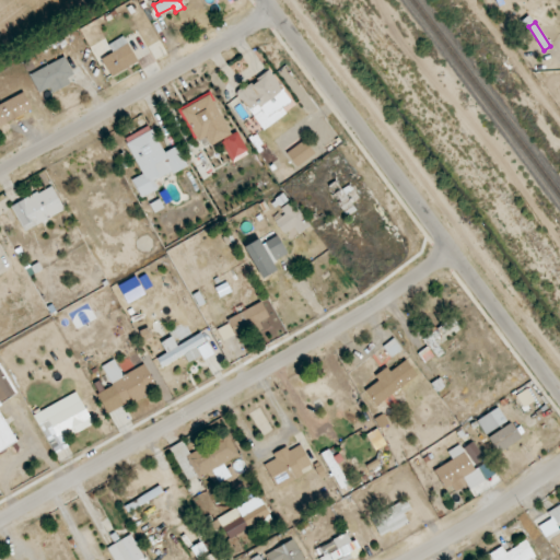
[(108,44),(113,54),(102,58),(108,76),(137,65),(126,36),(108,44)]
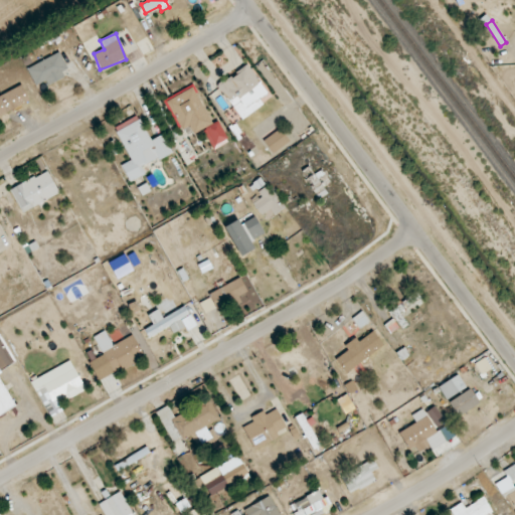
[(27,68),(36,86),(46,80),(47,83),(69,72),(59,52),(27,68)]
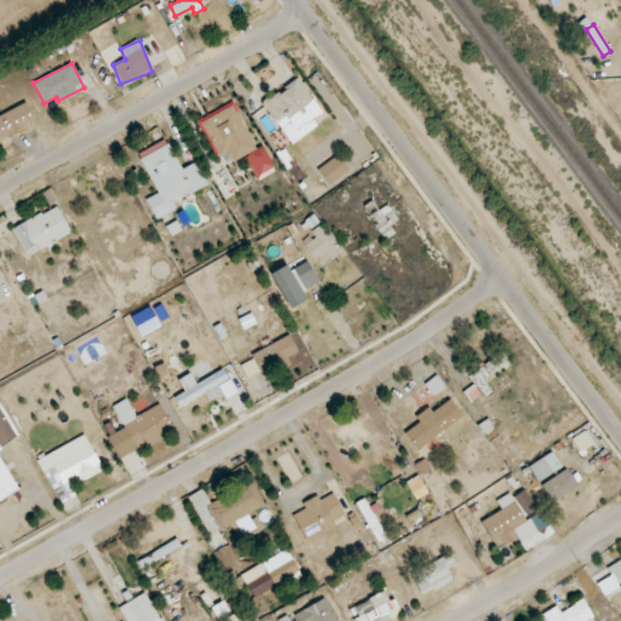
[(292,144),(318,125),(314,120),(324,112),(298,78),(263,104),(292,144)]
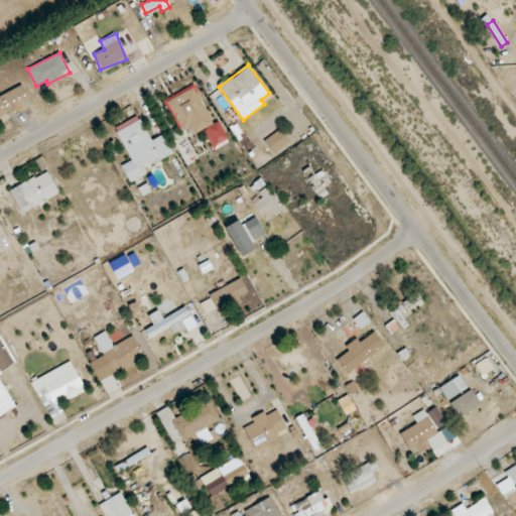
[(0,114),(29,104),(23,87),(0,95),(0,114)]
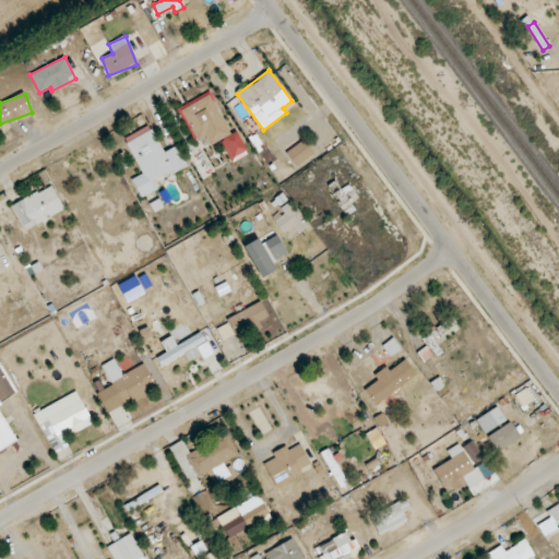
[(180,109),(197,142),(209,135),(213,144),(230,135),(210,94),(180,109)]
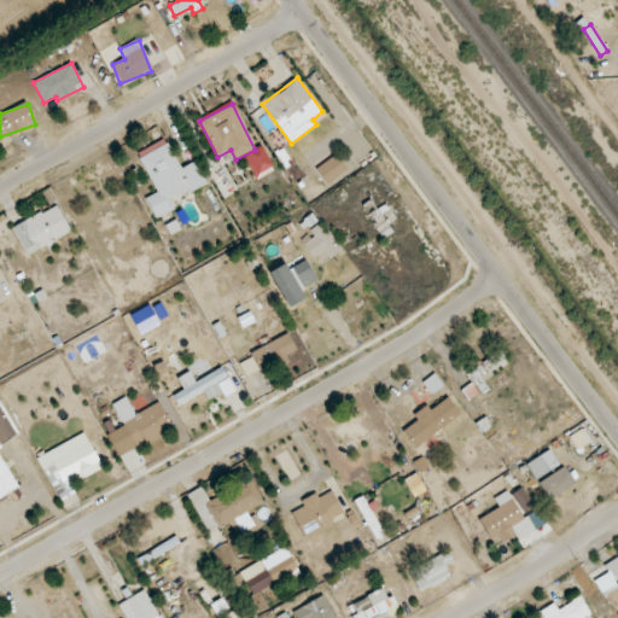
[(156,219),(173,210),(168,202),(207,184),(196,162),(180,169),(167,139),(138,152),(157,193),(146,198),(156,219)]
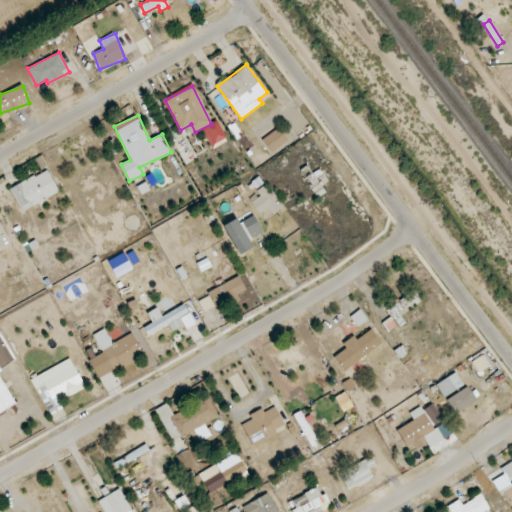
[(213,149),(228,141),(217,121),(202,129),(213,149)]
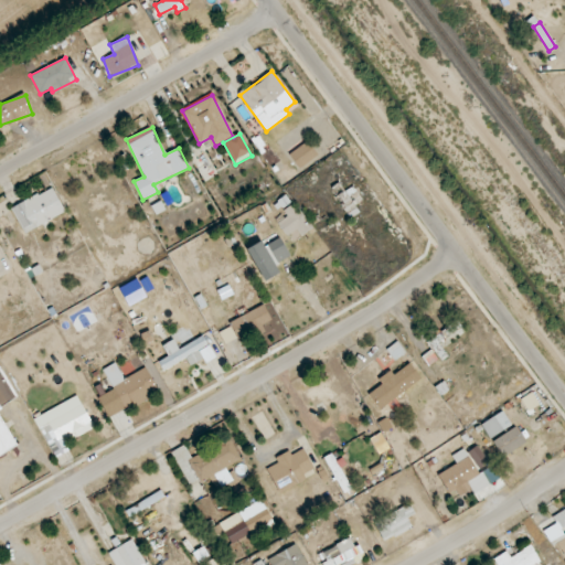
[(318,156),(308,141),(288,153),(298,169),(318,156)]
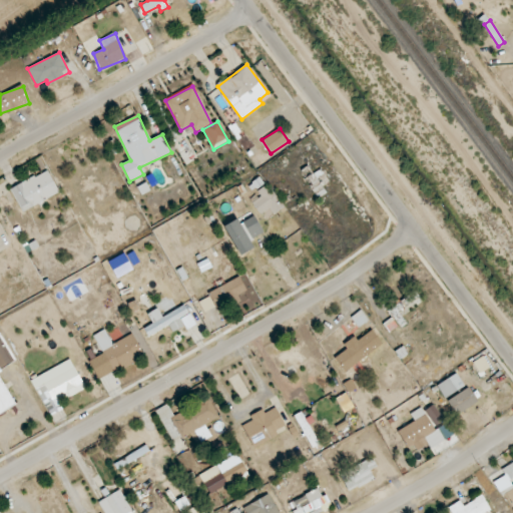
[(22,212),(59,192),(47,169),(10,189),(22,212)]
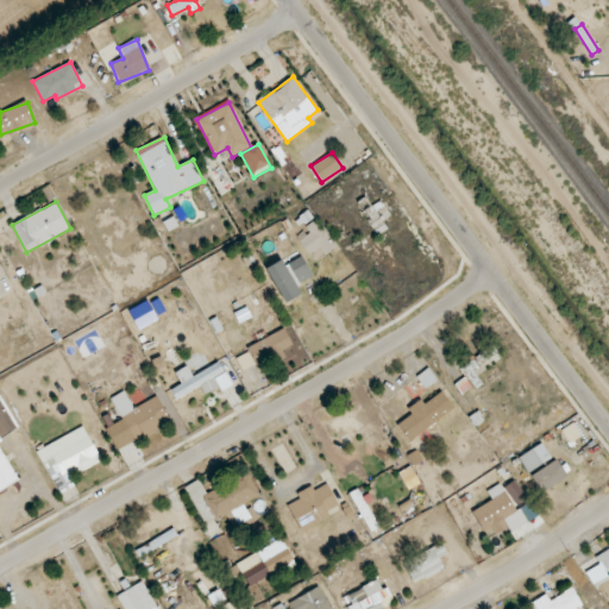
[(377,236),(388,228),(382,219),(385,217),(378,203),(364,213),(377,236)]
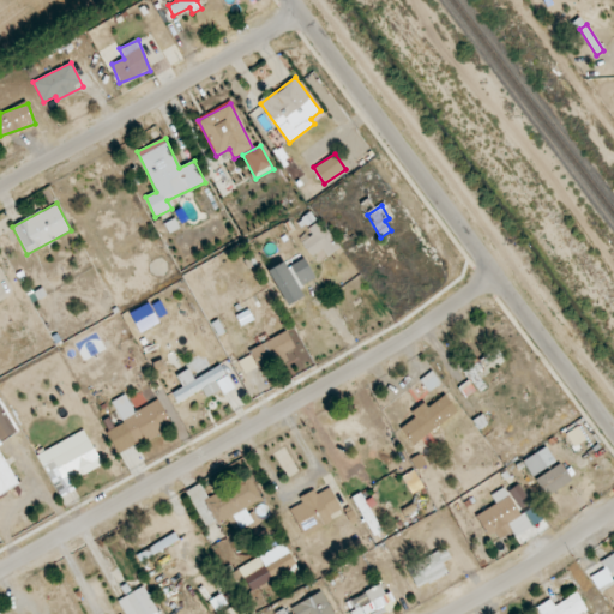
[(308,228),(312,235),(304,241),(317,262),(338,250),(320,221),(308,228)]
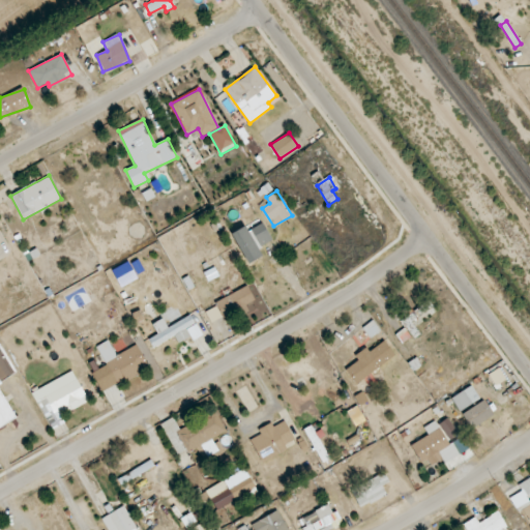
[(259,246),(271,241),(264,223),(251,229),(259,246)]
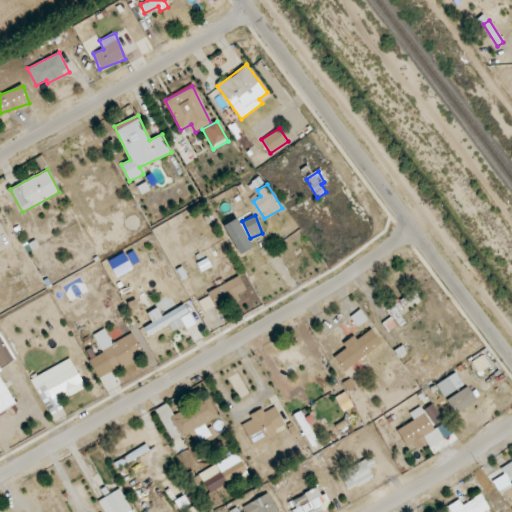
[(252,248),(237,219),(224,225),(239,255),(252,248)]
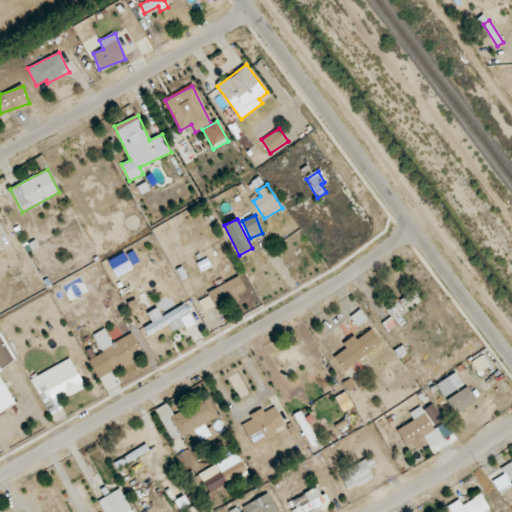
[(235,296),(246,290),(238,276),(212,290),(219,303),(234,295),(235,296)]
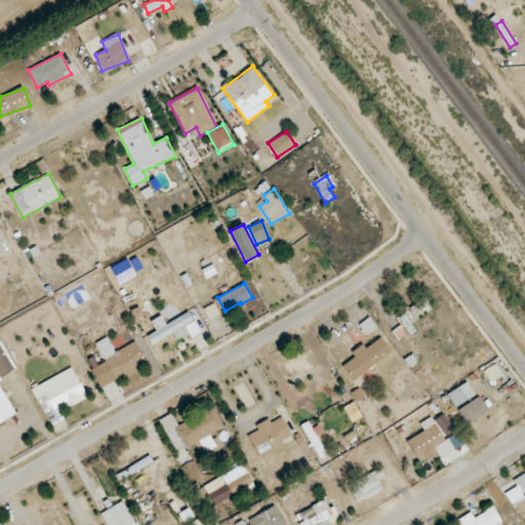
[(210,320),(220,314),(214,304),(204,310),(210,320)]
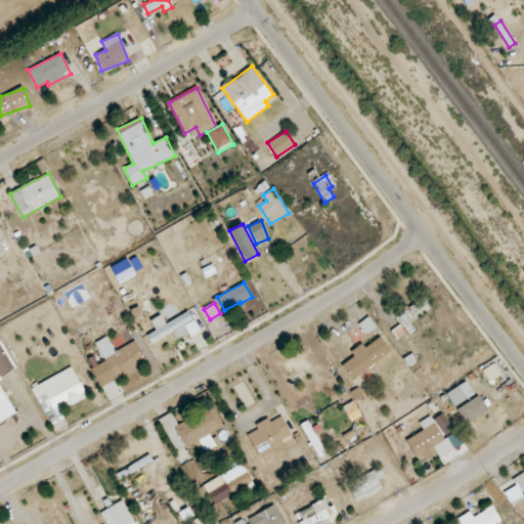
[(395,317),(400,324),(391,331),(398,340),(413,330),(406,318),(415,313),(410,307),(395,317)]
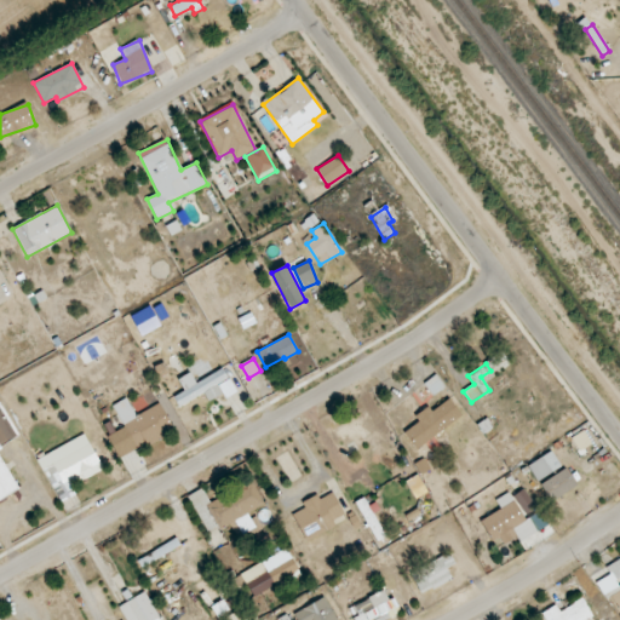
[(205,394),(208,402),(223,395),(224,399),(236,392),(224,368),(196,383),(191,373),(178,379),(184,391),(174,397),(179,407),(205,394)]
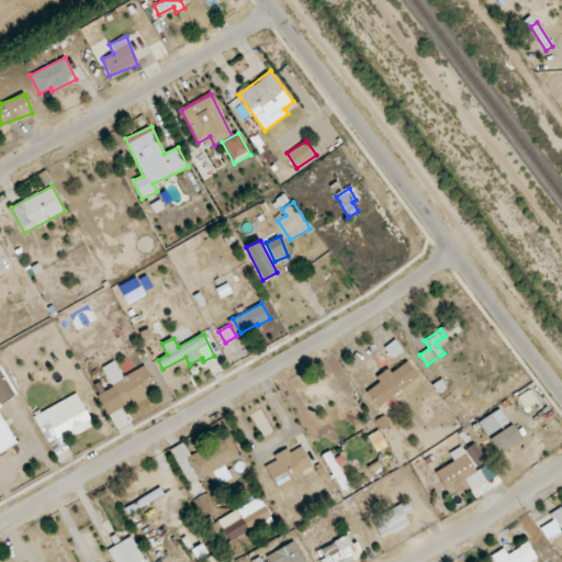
[(404,351),(395,340),(385,347),(393,359),(404,351)]
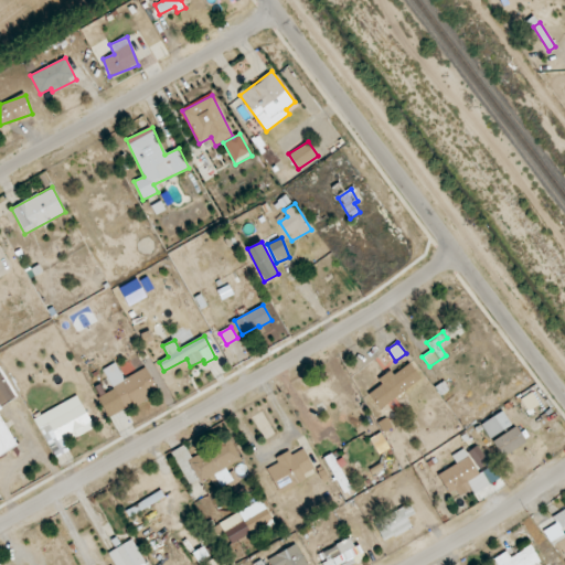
[(379,379),(382,385),(369,393),(377,408),(422,382),(411,363),(392,374),(391,371),(379,379)]
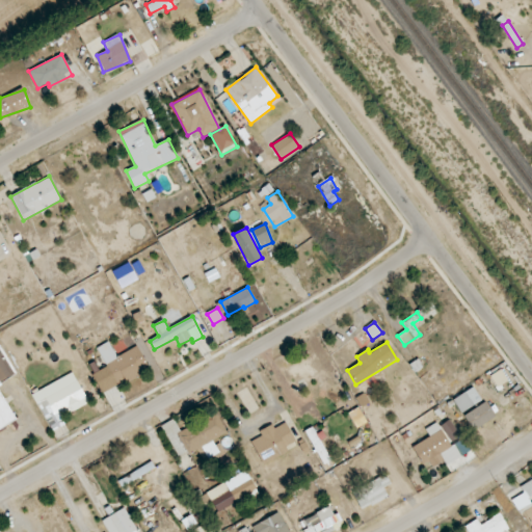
[(101,357),(118,387),(150,369),(136,346),(116,357),(112,350),(101,357)]
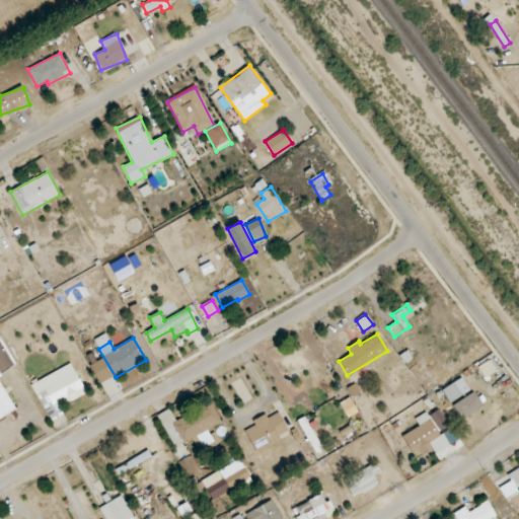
[(31,384),(50,421),(64,414),(58,401),(68,396),(70,401),(86,393),(71,364),(31,384)]
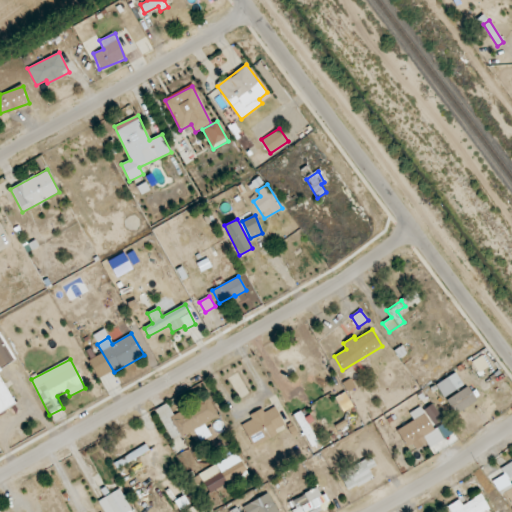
[(436,385),(444,397),(456,390),(447,377),(436,385)]
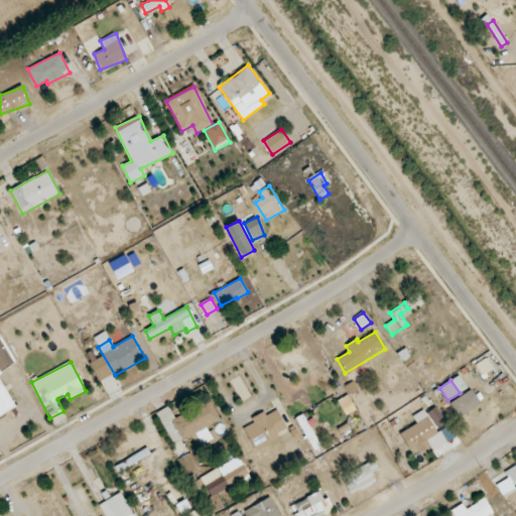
[(449,404),(459,418),(480,403),(471,389),(449,404)]
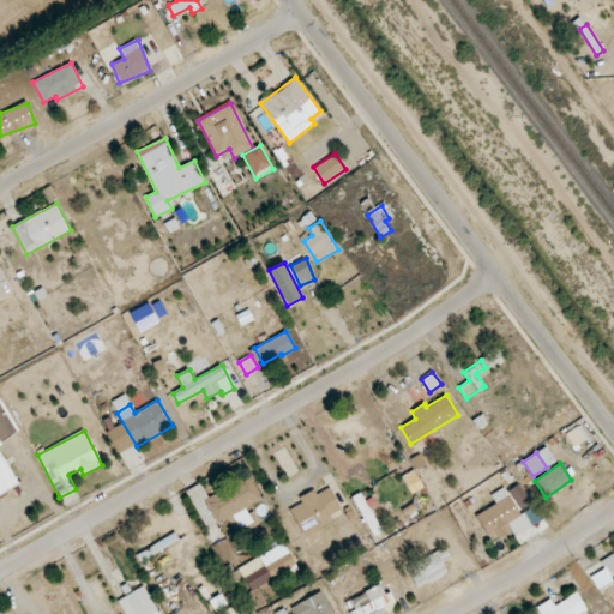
[(186,491),(206,529),(262,499),(250,476),(208,498),(200,483),(186,491)]
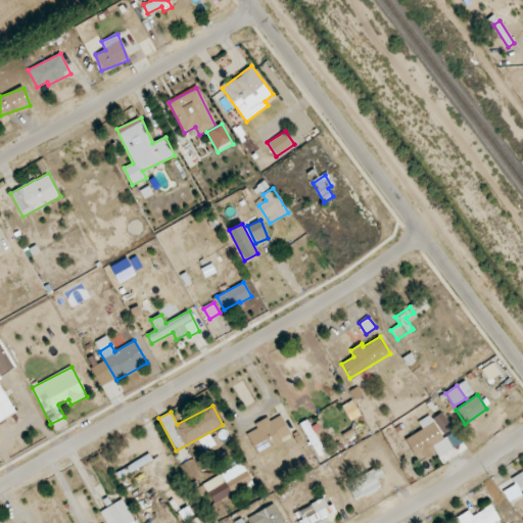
[(453,428),(441,413),(432,419),(443,434),(453,428)]
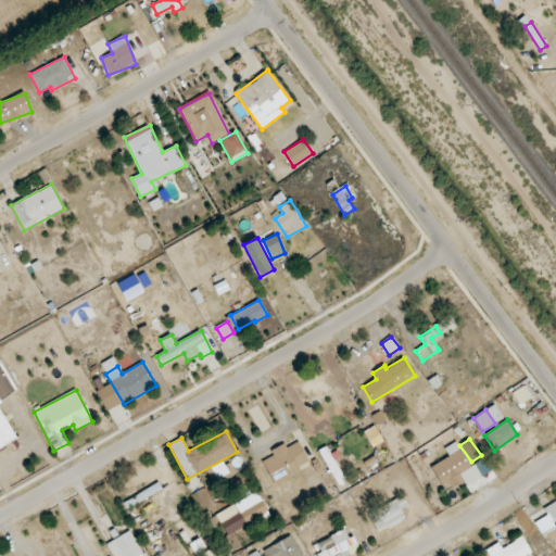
[(301,471),(299,467),(310,460),(299,441),(287,447),(285,443),(270,451),(273,456),(262,462),(275,485),(301,471)]
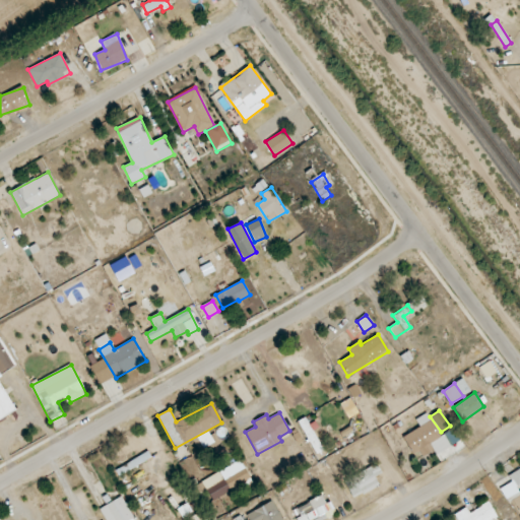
[(459,442),(452,429),(440,436),(428,413),(415,419),(420,428),(403,437),(415,459),(434,450),(436,454),(459,442)]
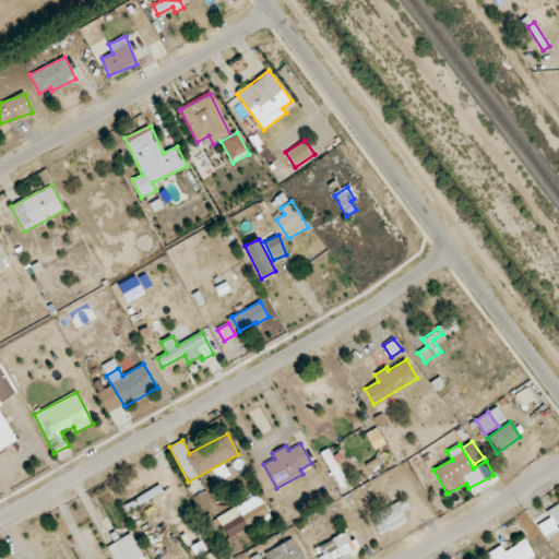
[(200,512),(207,507),(212,514),(218,511),(206,490),(192,498),(200,512)]
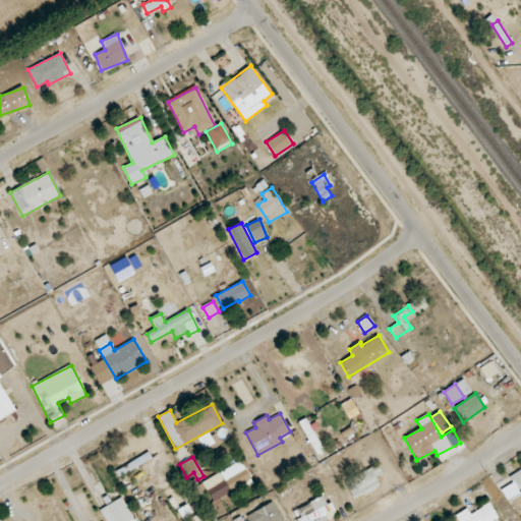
[(201,482),(208,493),(210,491),(215,500),(251,479),(240,461),(201,482)]
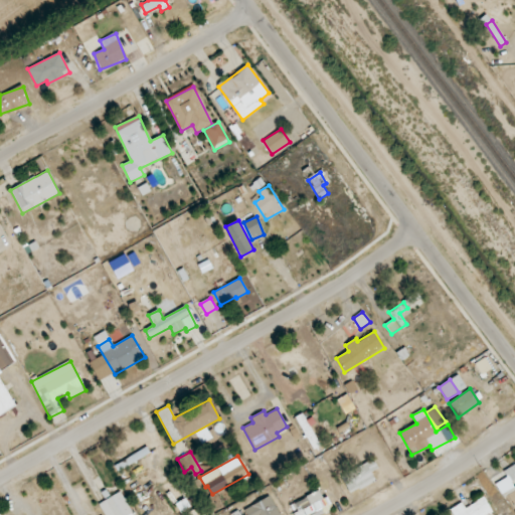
[(371,472),(378,469),(373,459),(340,476),(350,494),(375,481),(371,472)]
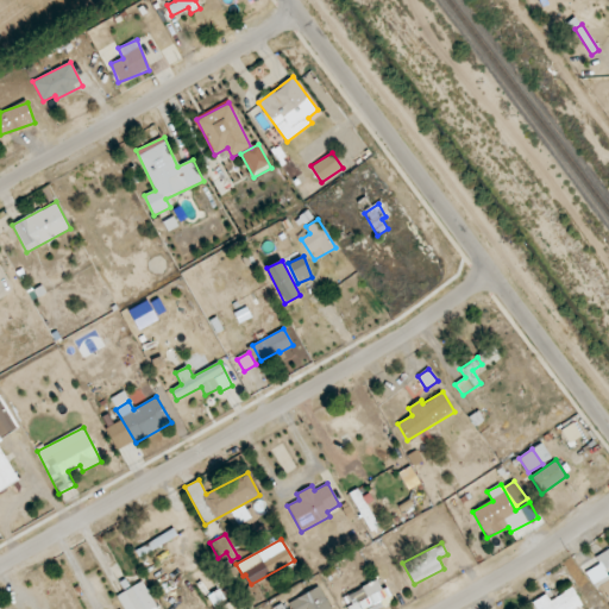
[(585,572),(595,588),(600,585),(608,600),(608,598),(608,577),(604,569),(608,566),(608,548),(595,557),(600,564),(585,572)]
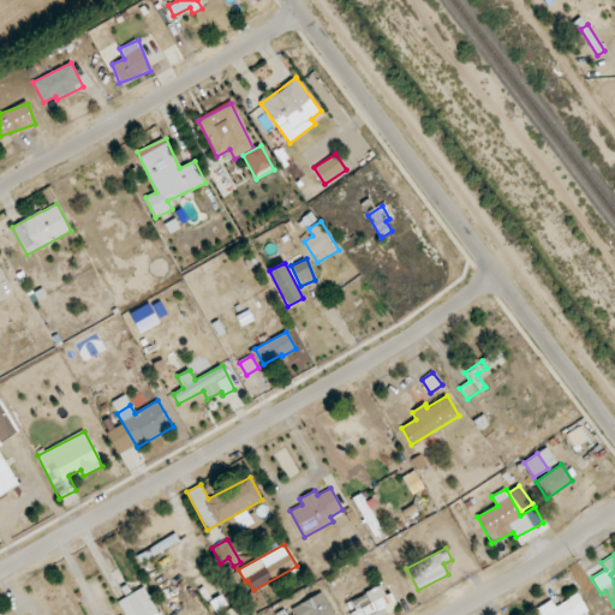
[(125,614),(160,614),(144,586),(118,602),(125,614)]
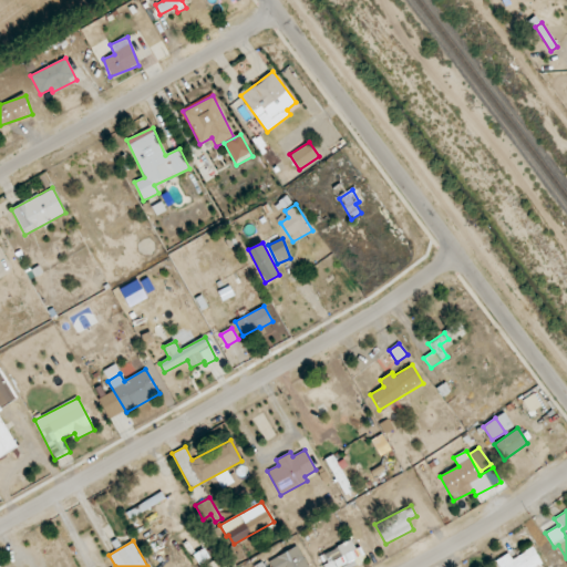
[(328,566),(342,566),(366,559),(360,546),(354,548),(352,542),(323,552),(328,566)]
